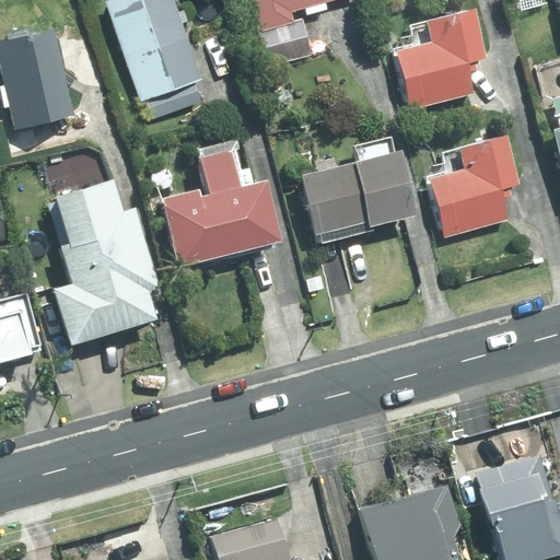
[(191,81),(198,79),(174,11),(182,8),(178,0),(114,0),(104,3),(139,102),(144,100),(151,119),(199,102),(191,81)]
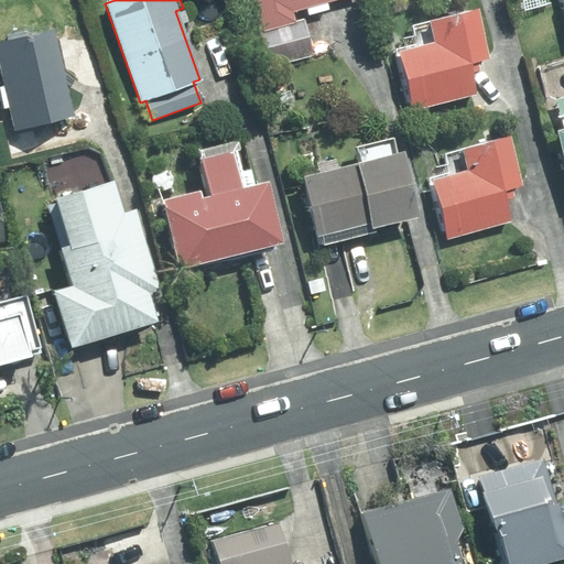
[(326,3),(336,0),(253,0),(262,31),(257,33),(267,68),(313,55),(303,21),(294,23),(292,12),(305,8),(306,15),(328,10),(326,3)]
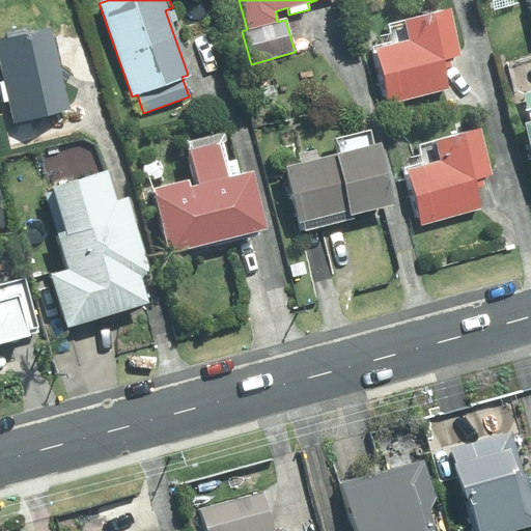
[(510,0),(495,0),(491,1),(494,9),(512,3),(510,0)]
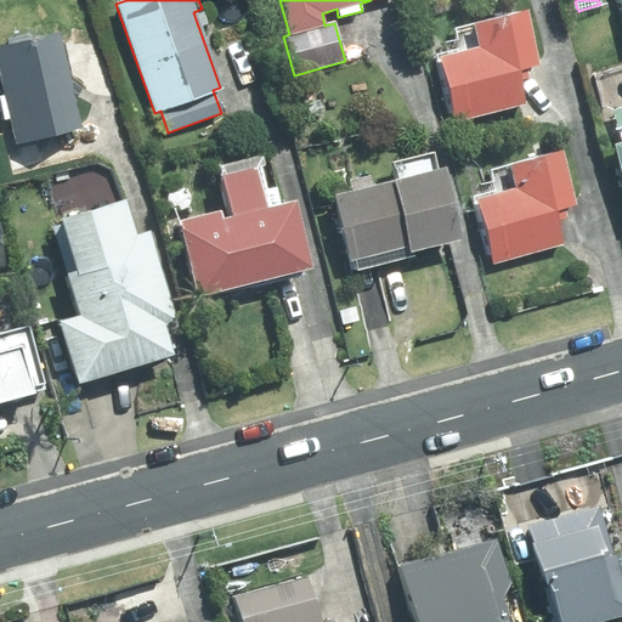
[(524,10),(470,24),(476,46),(436,57),(453,122),(524,103),(518,79),(527,77),(526,67),(538,64),(524,10)]
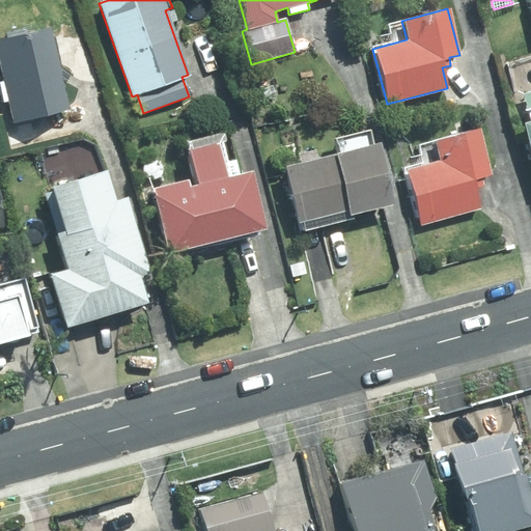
[(48,26),(0,37),(0,75),(12,123),(68,109),(48,26)]
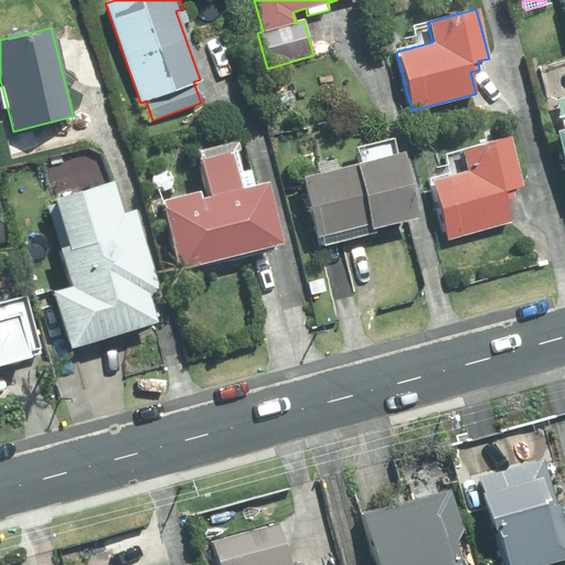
[(564,128),(555,131),(564,168),(564,128)]
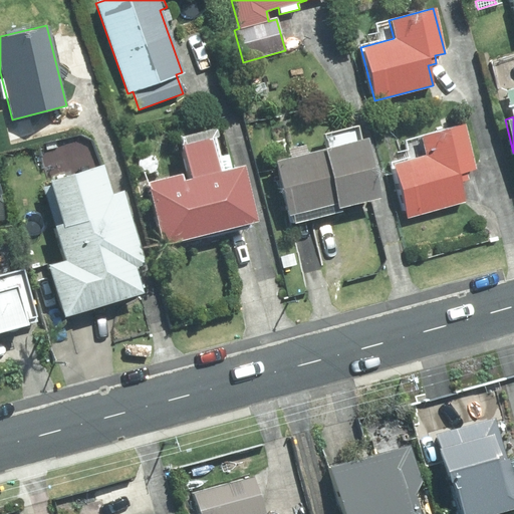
[(420,136),(425,155),(393,164),(407,218),(465,202),(457,174),(475,169),(463,123),(420,136)]
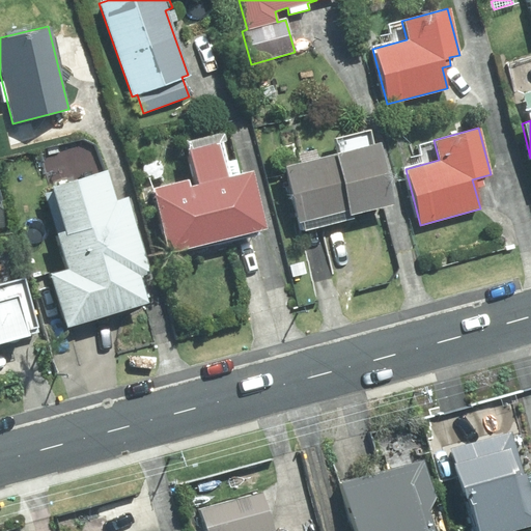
[(186,179),(150,189),(167,253),(263,228),(249,170),(239,173),(235,161),(222,165),(216,141),(188,148),(196,185),(187,187),(186,179)]
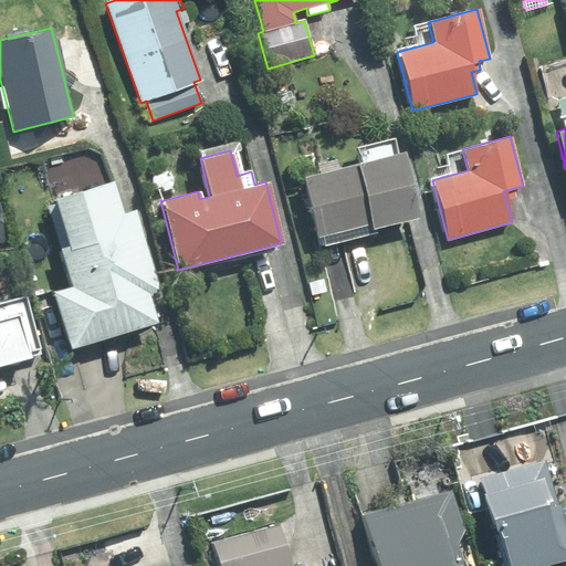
[(302,178),(316,237),(370,223),(371,229),(418,217),(402,154),(302,178)]
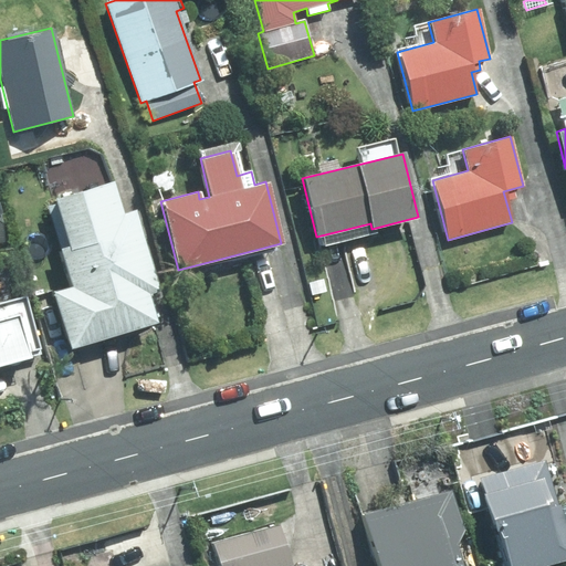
[(60,249),(72,287),(53,292),(69,348),(152,324),(150,322),(155,321),(154,316),(157,315),(150,292),(156,290),(133,211),(121,216),(111,181),(54,198),(69,247),(60,249)]
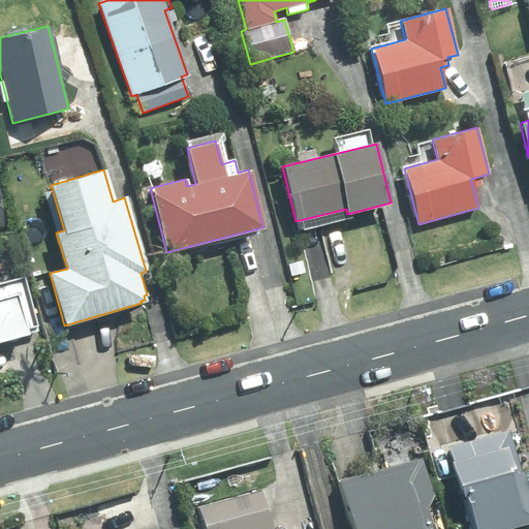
[(301,261),(288,263),(290,275),(303,273),(301,261)]
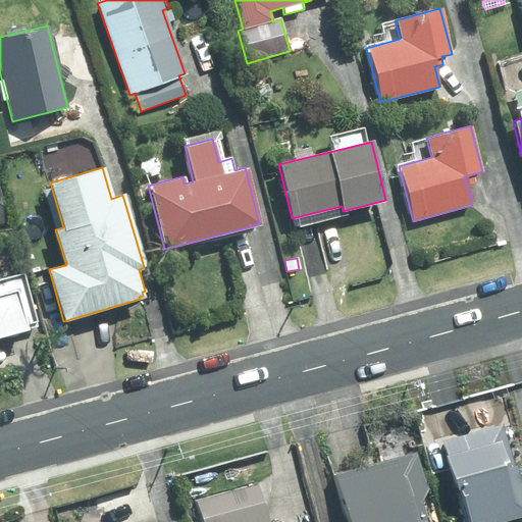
[(0,335),(25,329),(14,290),(0,293),(0,335)]
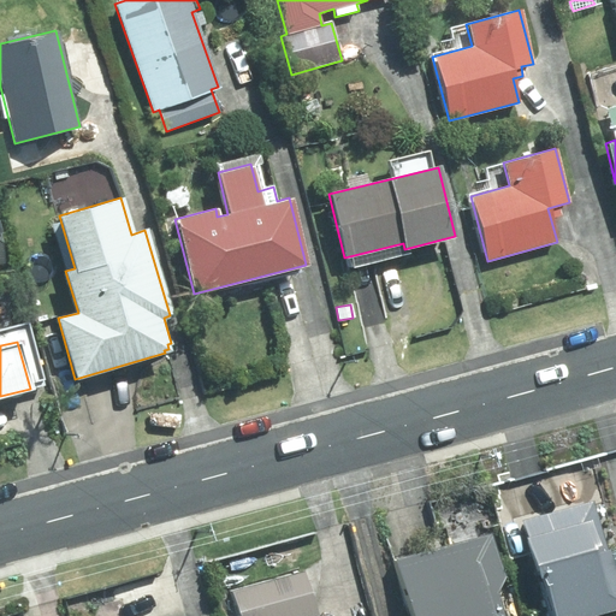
[(527,526),(532,542),(529,542),(554,615),(567,615),(605,603),(587,548),(600,544),(587,505),(527,526)]
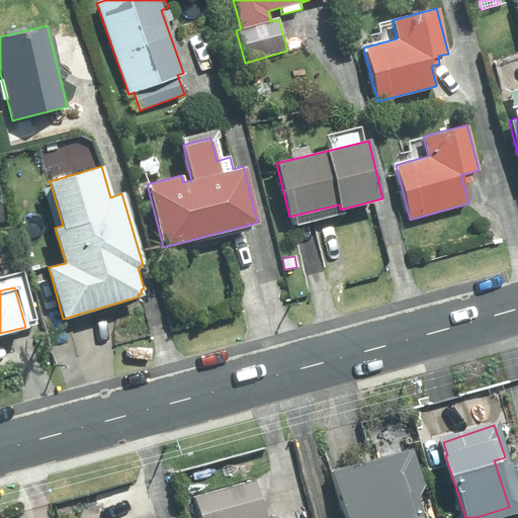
[(423,517),(417,495),(423,483),(413,448),(332,472),(345,517),(423,517)]
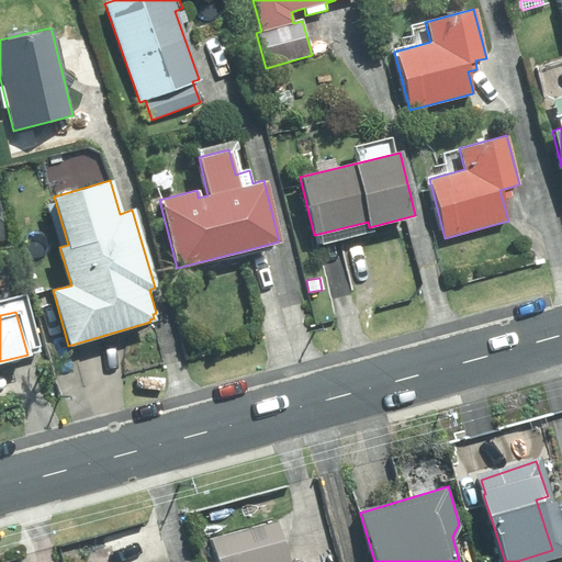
[(276,523),(206,542),(212,561),(283,561),(288,561),(276,523)]
